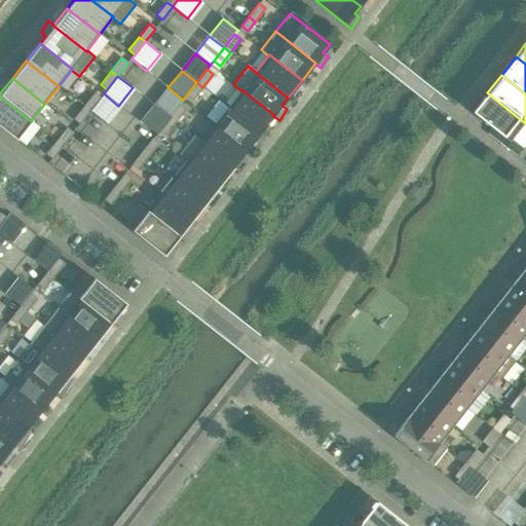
[(192,101),(202,87),(196,82),(186,96),(192,101)]
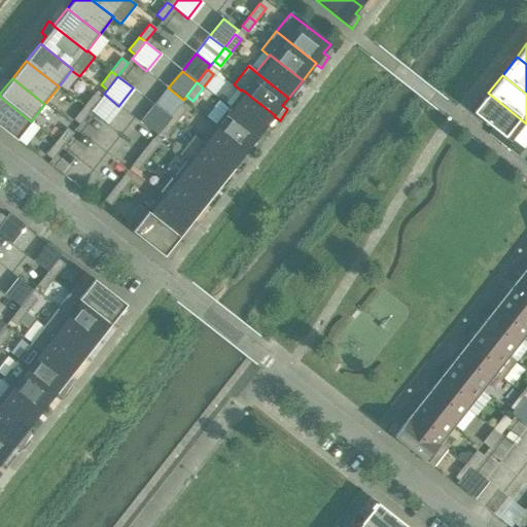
[(154,105),(169,117),(179,104),(183,100),(168,88),(154,105)]
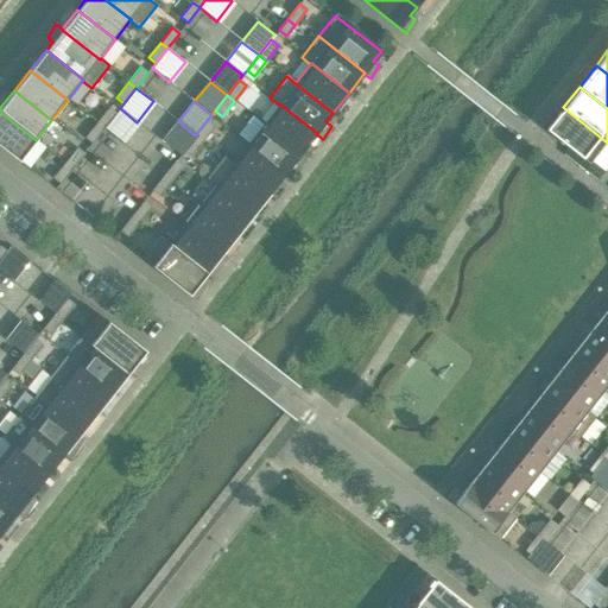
[(279,103),(278,105),(264,124),(301,153),(316,134),(317,133),(279,103)]
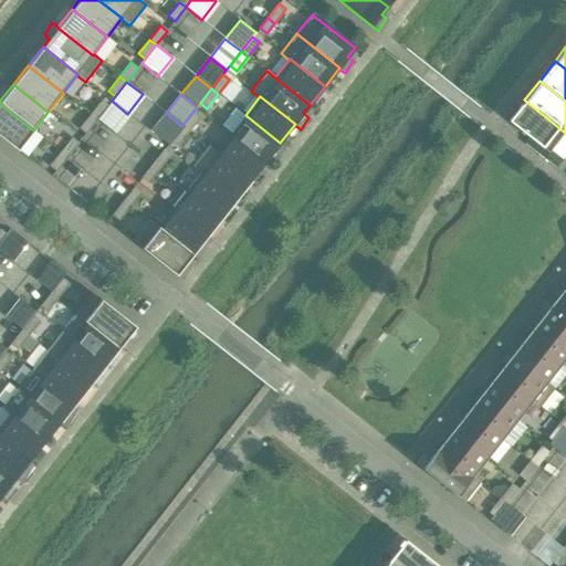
[(97,119),(108,105),(101,100),(90,114),(97,119)]
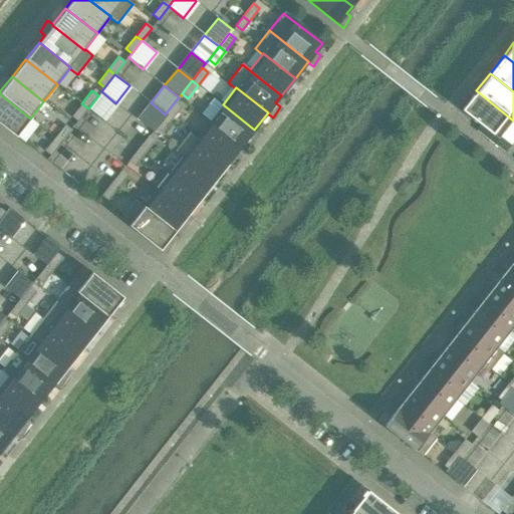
[(513,120),(476,90),(469,99),(467,97),(459,107),(498,139),(513,120)]
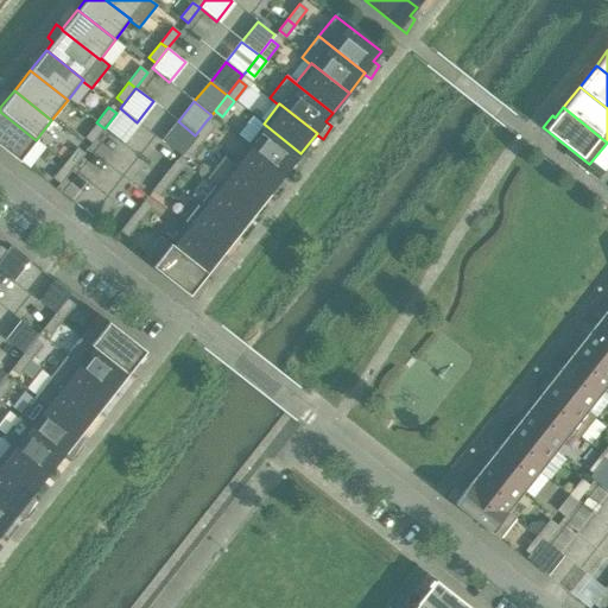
[(116,113),(105,128),(121,141),(137,122),(120,108),(116,113)]
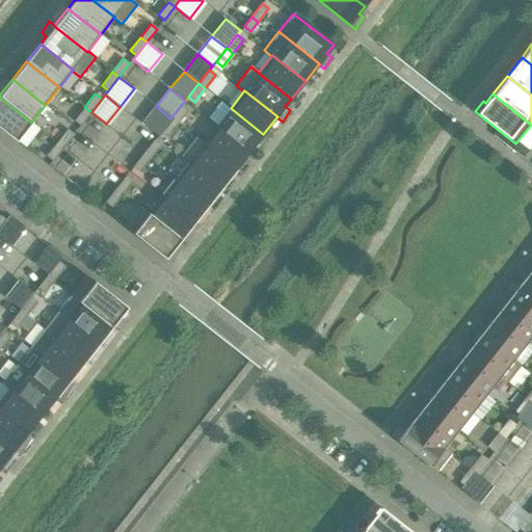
[(31,123),(0,98),(0,128),(17,140),(31,123)]
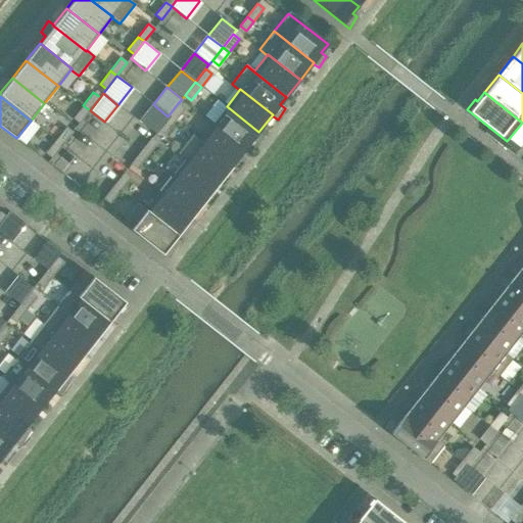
[(175,122),(185,108),(178,103),(168,116),(175,122)]
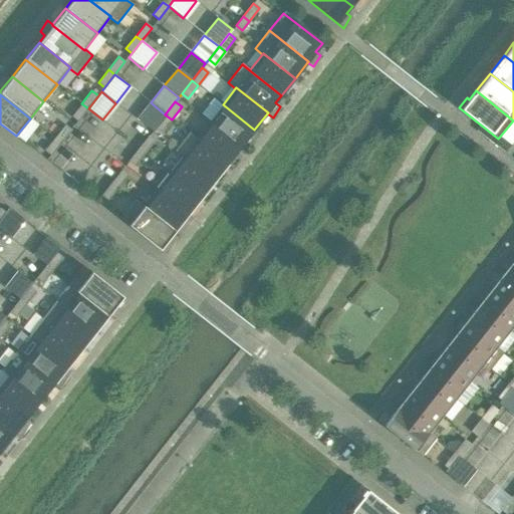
[(155,126),(165,114),(151,102),(137,119),(152,131),(155,126)]
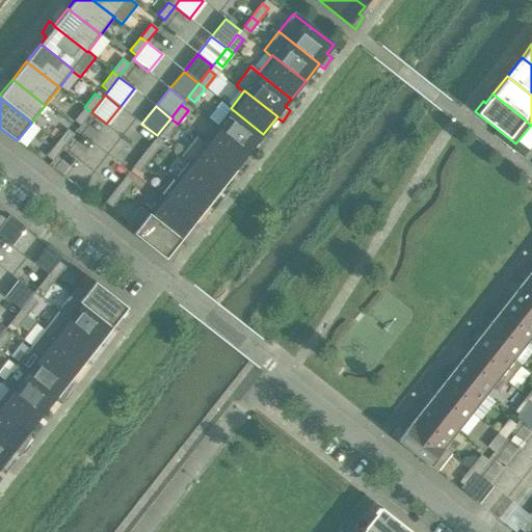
[(80,126),(91,112),(84,107),(74,121),(80,126)]
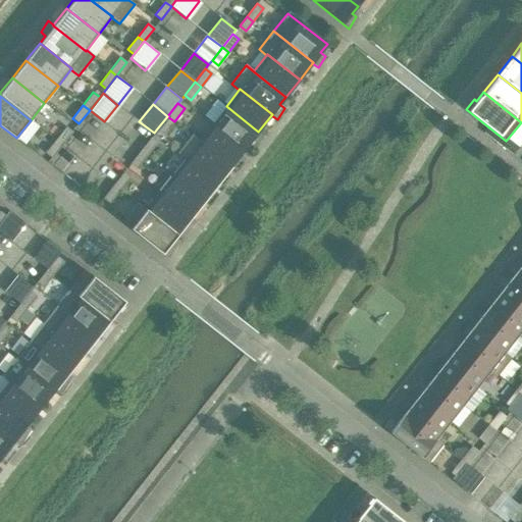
[(258,132),(226,106),(212,123),(245,149),(258,132)]
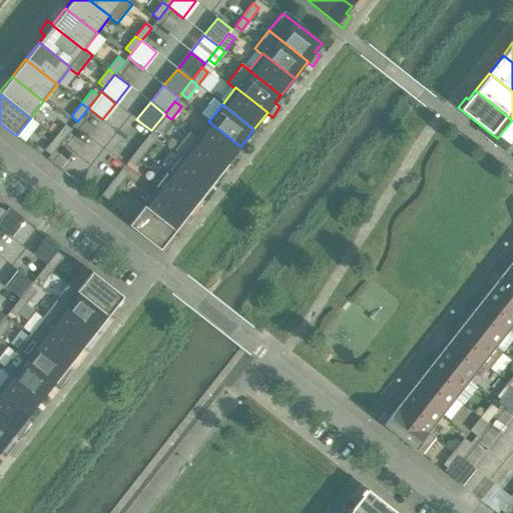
[(160,131),(167,124),(171,119),(164,114),(154,126),(160,131)]
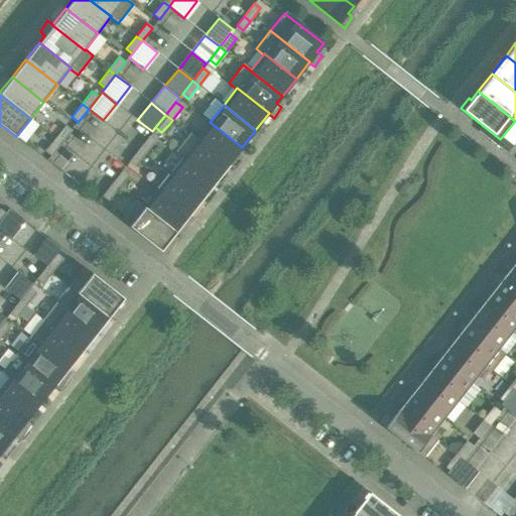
[(210,122),(198,138),(197,139),(229,164),(242,147),(210,122)]
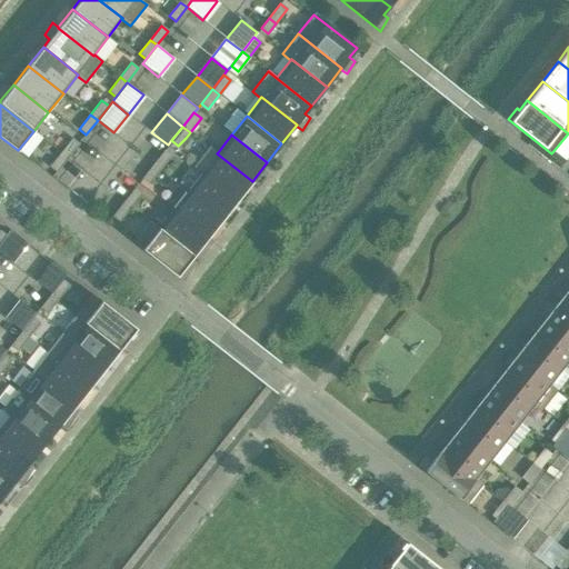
[(68,158),(79,143),(72,138),(60,152),(68,158)]
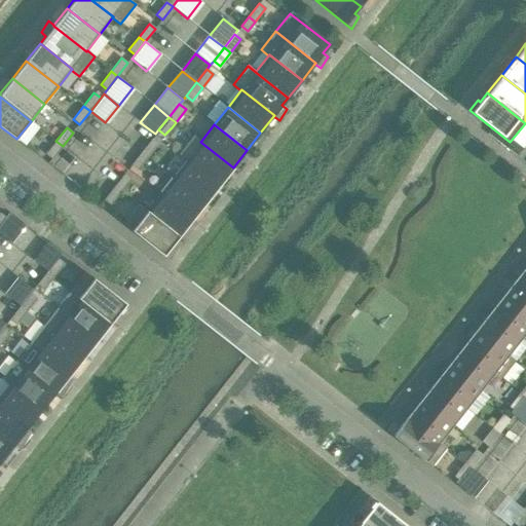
[(233,167),(200,142),(201,141),(193,135),(178,154),(186,160),(187,159),(219,185),(233,167)]
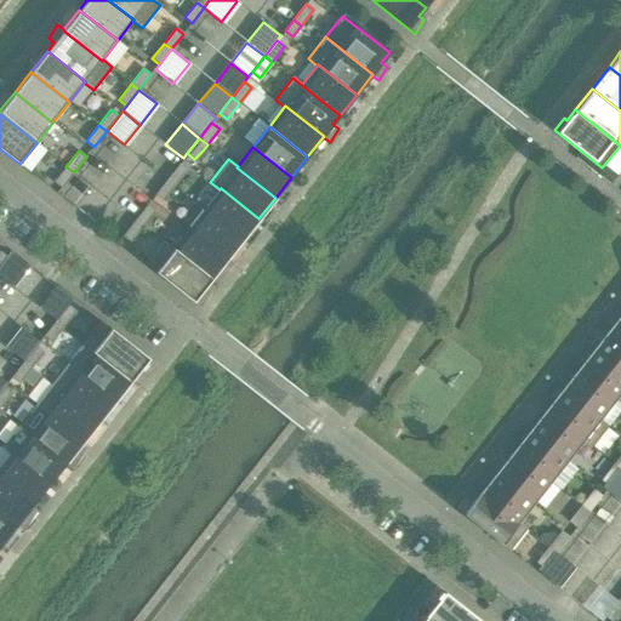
[(175,186),(187,170),(180,164),(167,180),(175,186)]
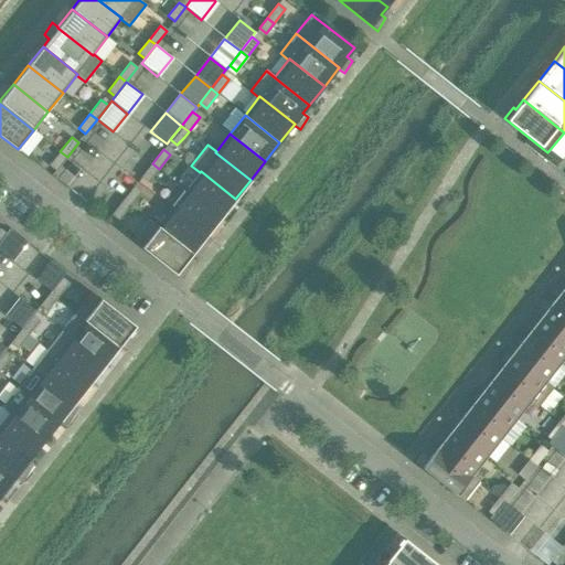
[(141,177),(152,163),(136,150),(121,169),(137,182),(141,177)]
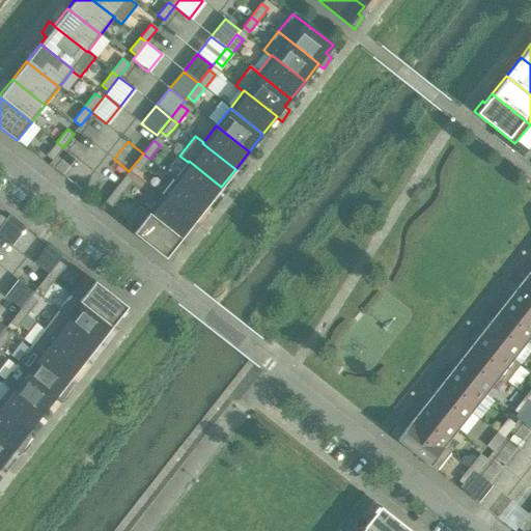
[(52,161),(63,147),(56,142),(46,156),(52,161)]
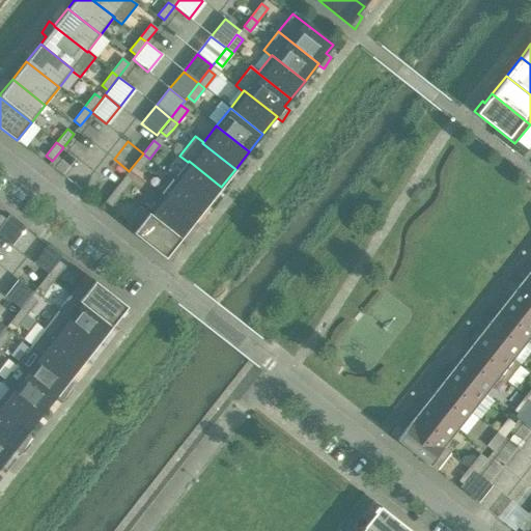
[(139,171),(149,159),(143,154),(133,166),(139,171)]
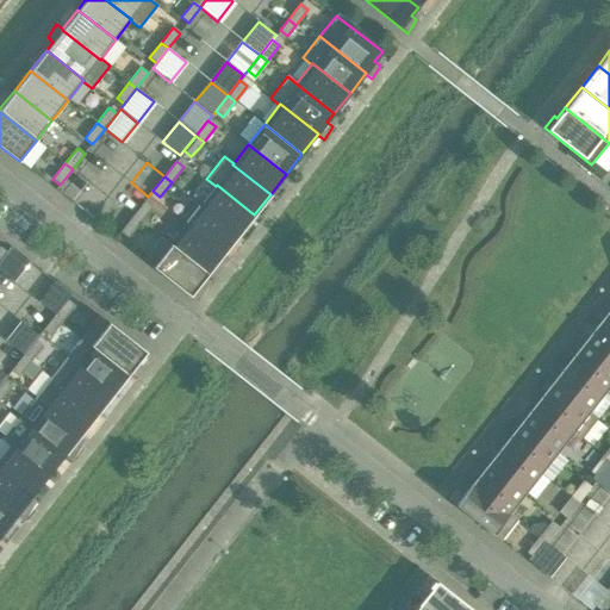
[(217,185),(216,186),(200,205),(238,235),(254,215),(217,185)]
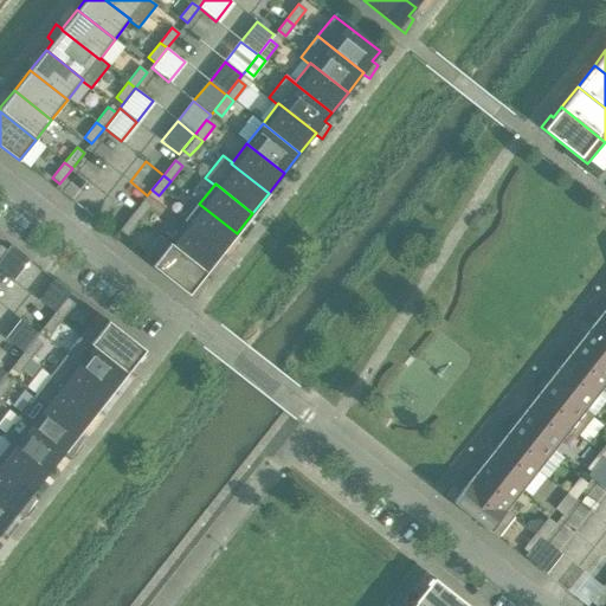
[(139,220),(150,206),(143,200),(131,216),(139,220)]
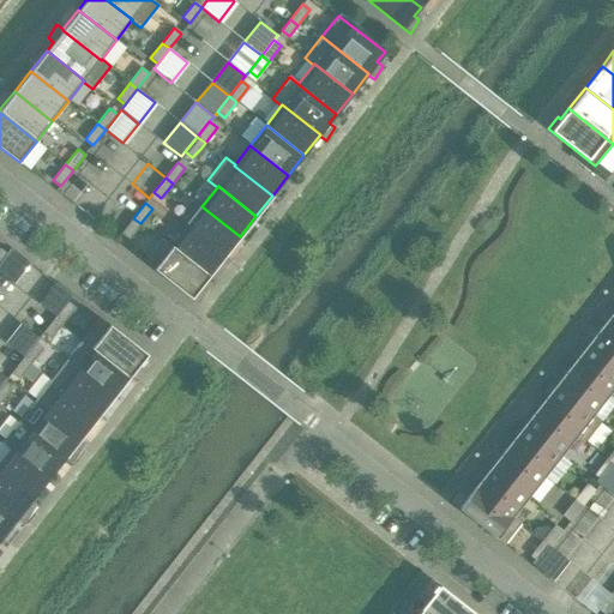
[(240,236),(202,206),(186,227),(224,257),(240,236)]
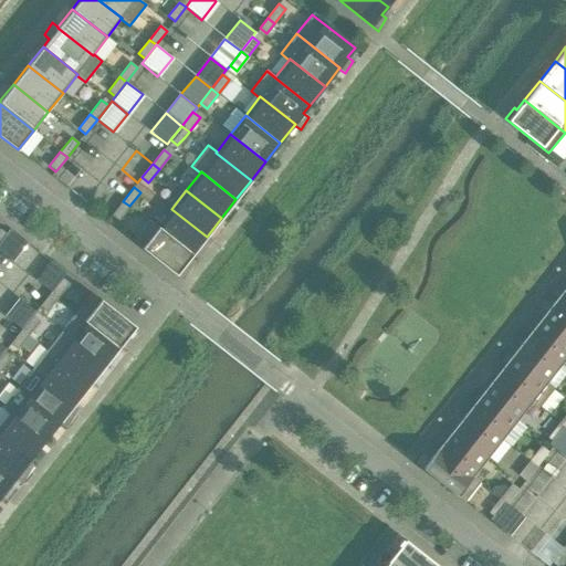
[(118,220),(129,206),(123,201),(112,215),(118,220)]
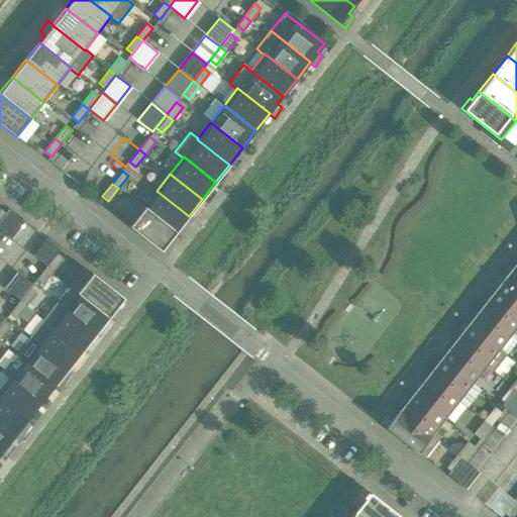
[(157,191),(143,207),(143,208),(175,233),(189,216),(157,191)]
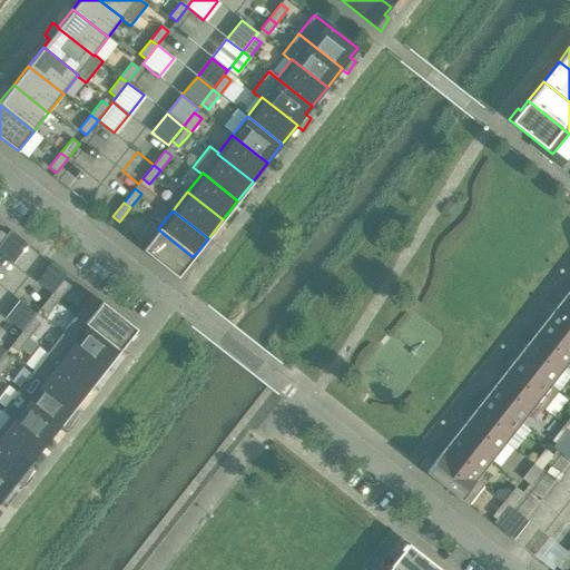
[(193,257),(158,229),(158,228),(150,222),(134,243),(184,282),(192,268),(186,265),(193,257)]
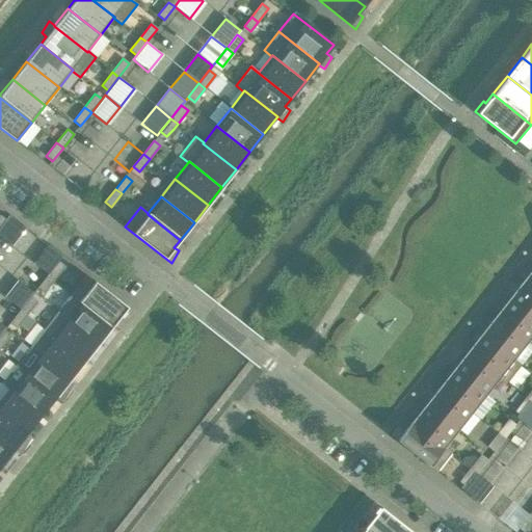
[(6,220),(0,227),(0,237),(10,245),(25,228),(9,216),(6,220)]
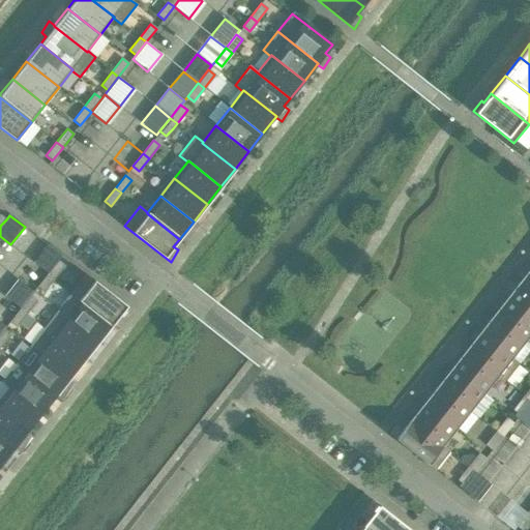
[(32,262),(48,273),(58,260),(61,256),(46,244),(32,262)]
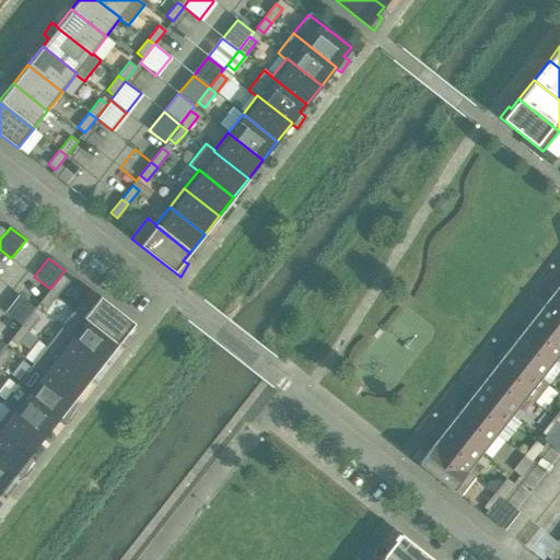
[(57,294),(68,280),(61,275),(50,289),(57,294)]
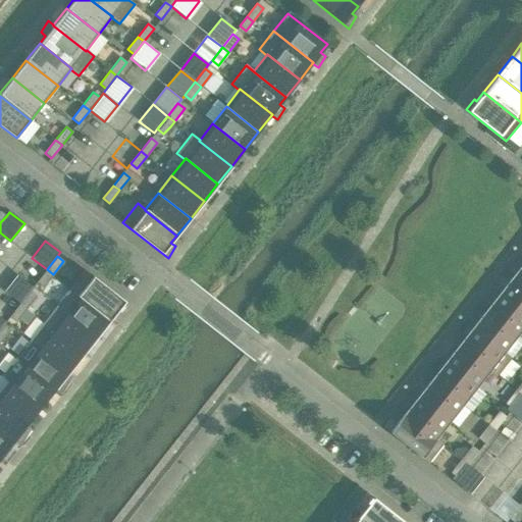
[(521,263),(513,275),(521,282),(521,263)]
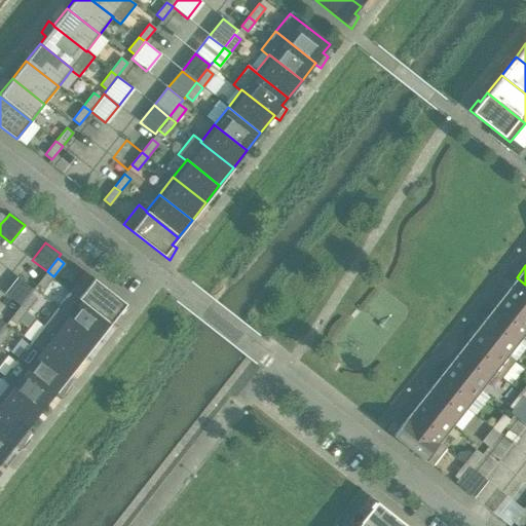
[(43,290),(53,276),(47,271),(37,285),(43,290)]
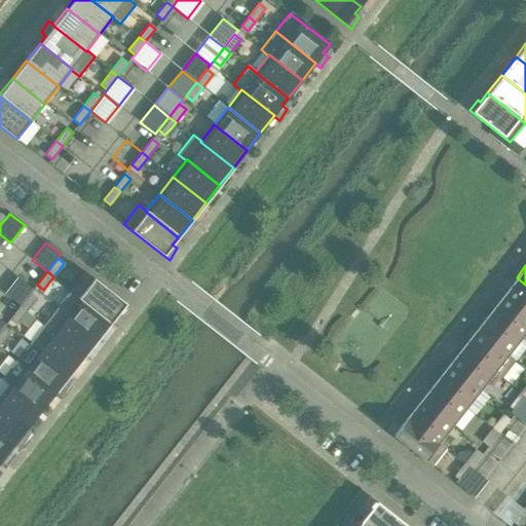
[(125,303),(94,278),(85,272),(71,290),(111,322),(125,303)]
